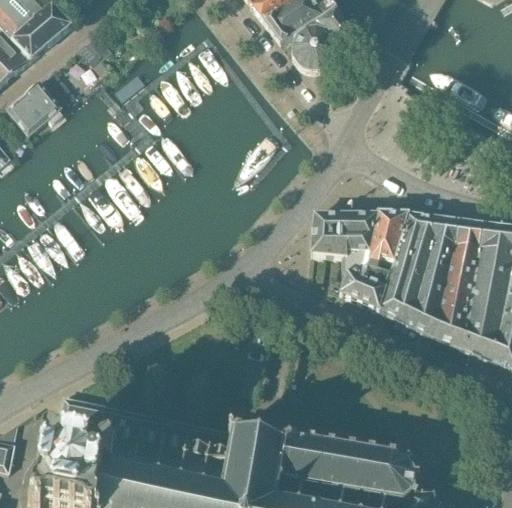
[(52,7),(45,0),(0,0),(0,28),(12,41),(52,7)]
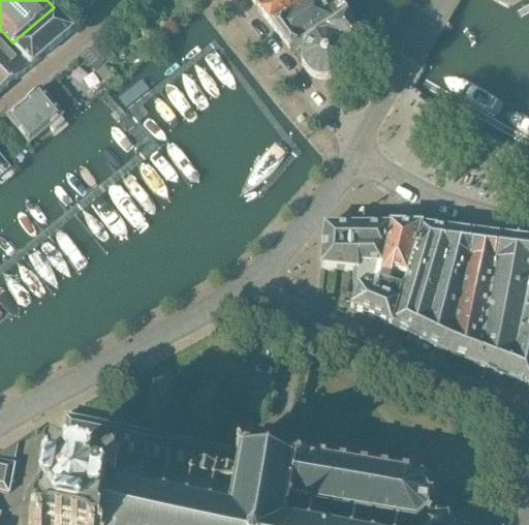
[(148,7),(143,1),(142,0),(132,8),(138,16),(148,7)]
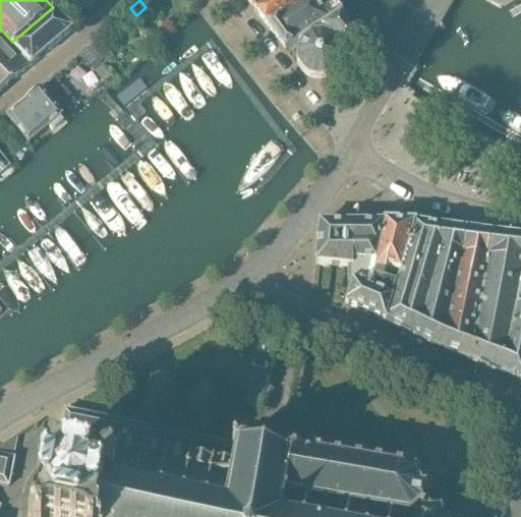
[(248,0),(255,8),(267,0),(248,0)]
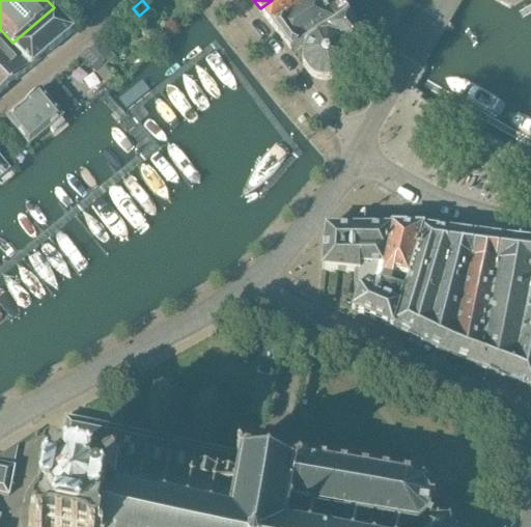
[(272,0),(260,8),(274,25),(308,0),(272,0)]
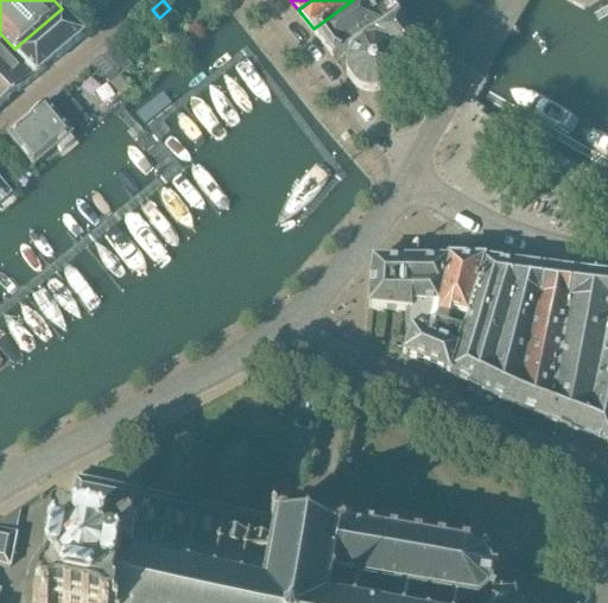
[(353,0),(314,29),(334,55),(349,44),(367,31),(371,36),(373,33),(375,33),(379,33),(381,33),(384,36),(390,31),(384,20),(399,10),(393,0),(380,0),(374,5),(371,0),(353,0)]
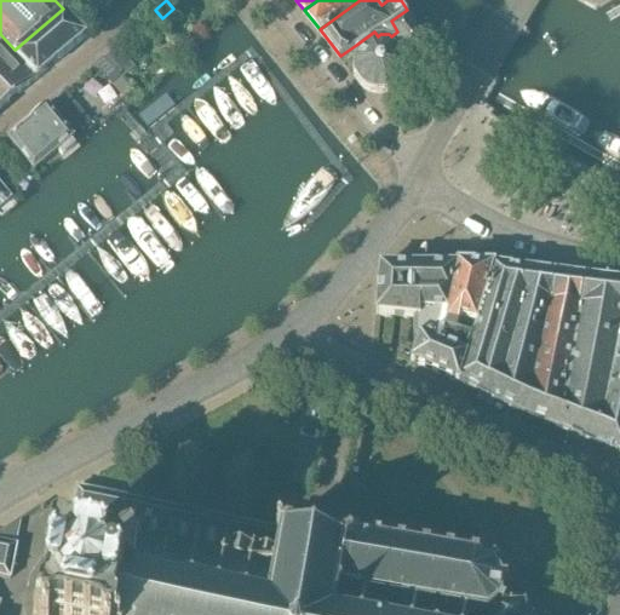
[(524,23),(492,3),(493,0),(491,0),(487,0),(486,1),(484,1),(483,4),(483,6),(484,6),(486,9),(488,10),(489,7),(522,28),(521,30),(523,30),(526,32),(527,30),(529,29),(529,27),(529,24),(528,23),(526,21),(524,23)]
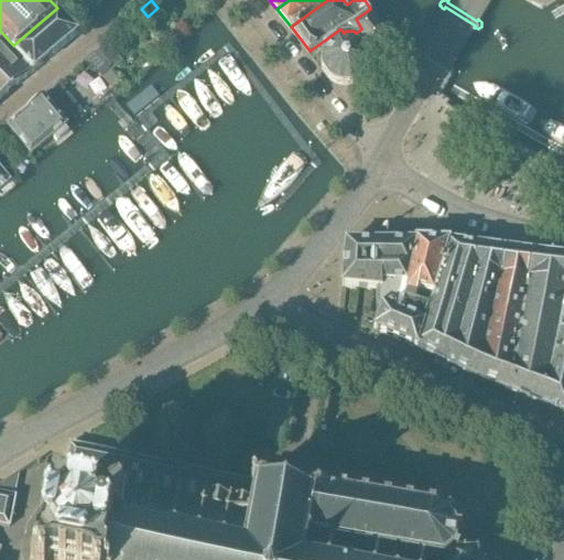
[(79,30),(57,8),(13,45),(34,67),(79,30)]
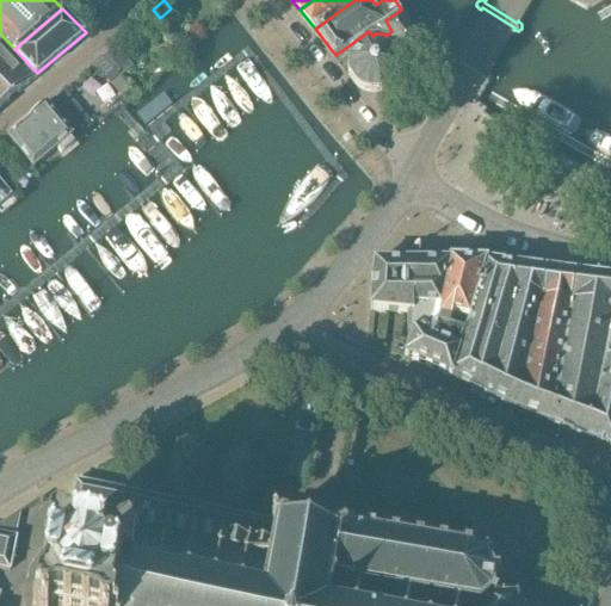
[(347,68),(349,70),(355,80),(358,84),(360,85),(365,87),(370,88),(372,88),(377,88),(380,88),(382,88),(420,38),(418,35),(401,10),(386,20),(392,31),(386,36),(383,33),(381,33),(377,33),(375,33),(372,36),(369,31),(351,44),(352,47),(351,49),(350,51),(349,56),(347,62),(347,65),(347,68)]
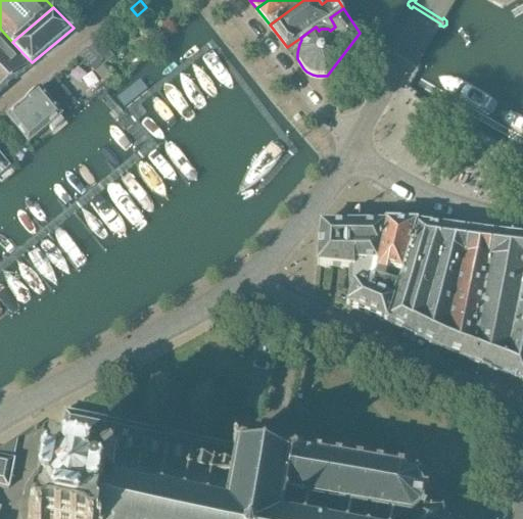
[(0,89),(17,75),(32,62),(12,42),(0,29),(0,89)]
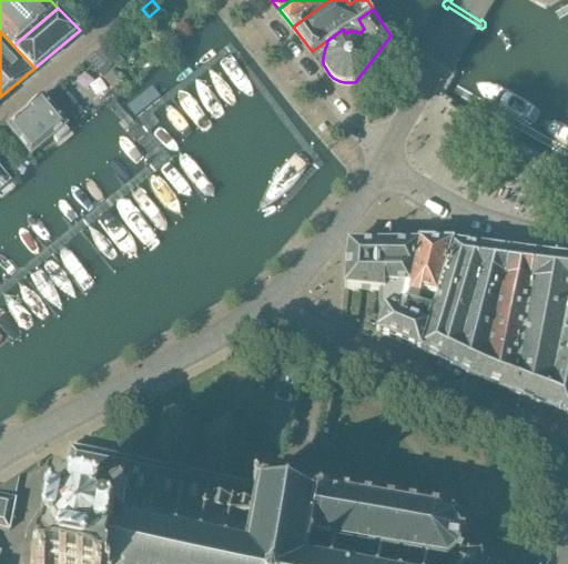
[(123,58),(108,39),(97,48),(114,66),(123,58)]
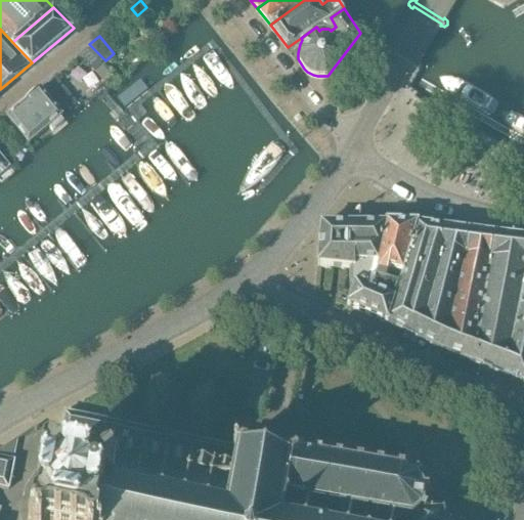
[(89,44),(81,52),(95,69),(101,62),(102,63),(105,60),(89,44)]
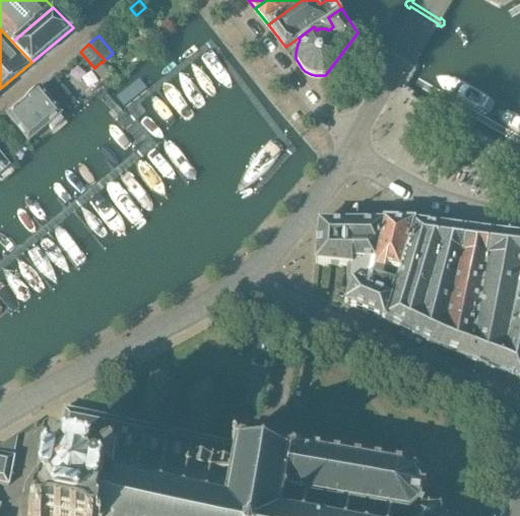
[(47,81),(46,80),(6,114),(28,141),(48,124),(51,128),(63,119),(59,115),(62,112),(59,109),(66,104),(69,107),(76,100),(55,74),(47,81)]
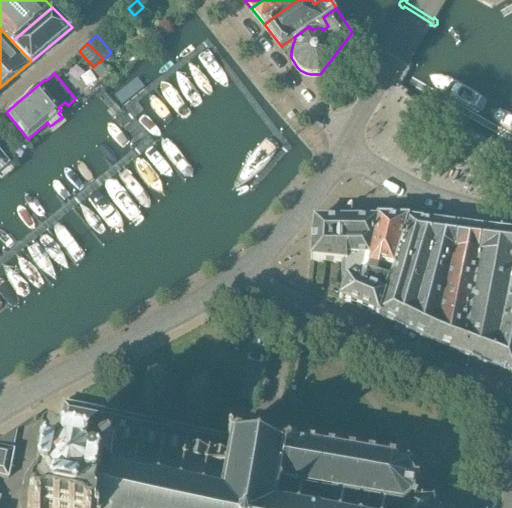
[(0,147),(0,169),(11,160),(0,147)]
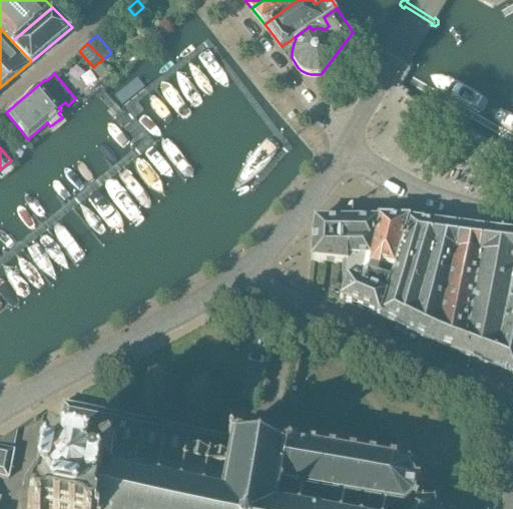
[(380,217),(347,218),(316,218),(315,218),(315,221),(316,221),(315,227),(314,227),(314,230),(315,230),(314,237),(313,239),(314,239),(313,245),(312,248),(313,248),(312,255),(311,255),(311,257),(312,258),(312,259),(321,260),(324,260),(323,264),(326,268),(333,269),(336,265),(336,261),(344,262),(344,277),(347,277),(340,298),(349,301),(357,275),(365,276),(366,270),(358,269),(358,258),(369,259),(380,218),(380,217)]
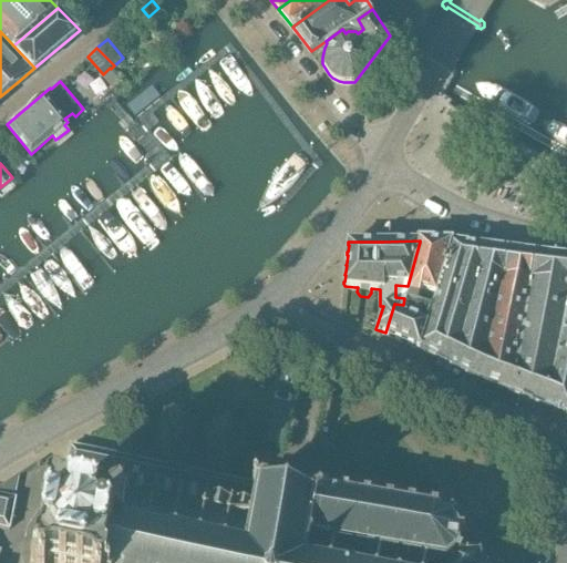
[(420,242),(408,286),(404,298),(403,305),(394,304),(385,333),(420,347),(452,243),(420,242)]
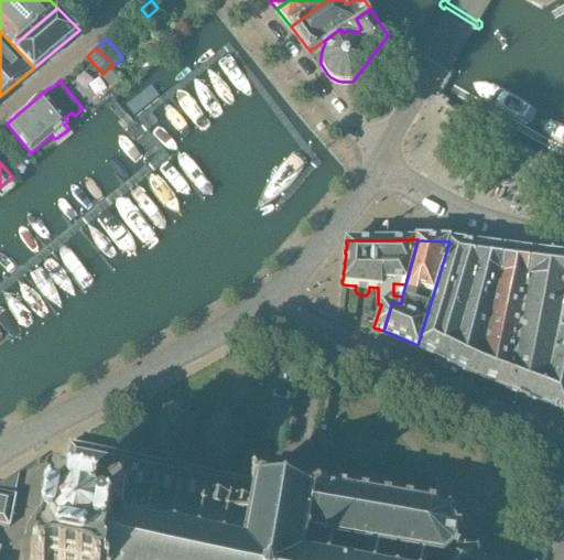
[(418,345),(476,376),(490,312),(505,248),(449,241),(418,345)]
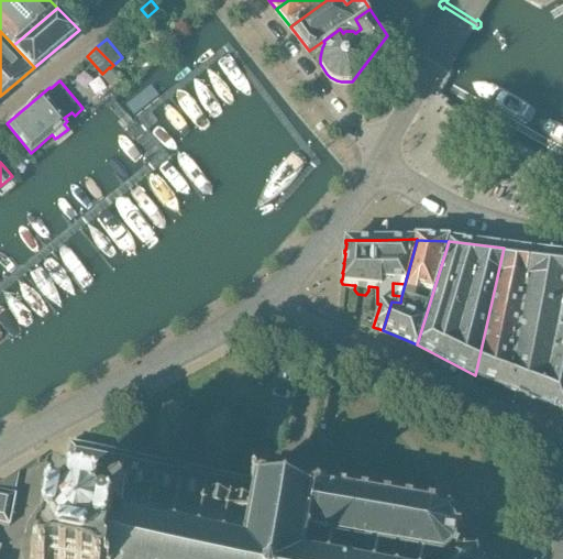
[(540,401),(562,264),(562,254),(536,252),(504,248),(489,311),(475,375),(477,375),(540,401)]
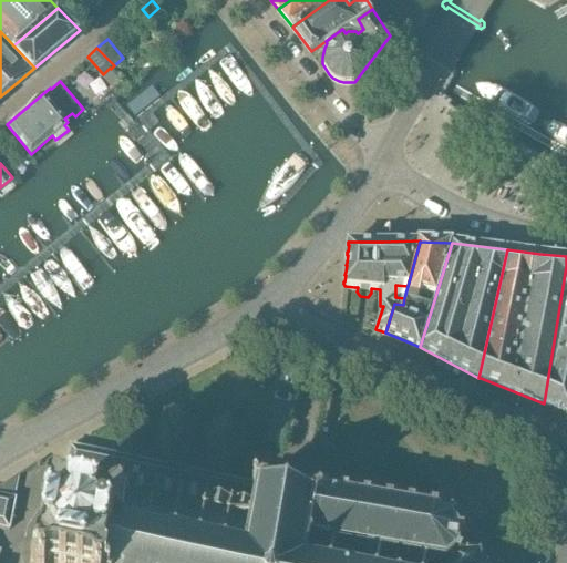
[(566,412),(566,266),(544,403),(566,412)]
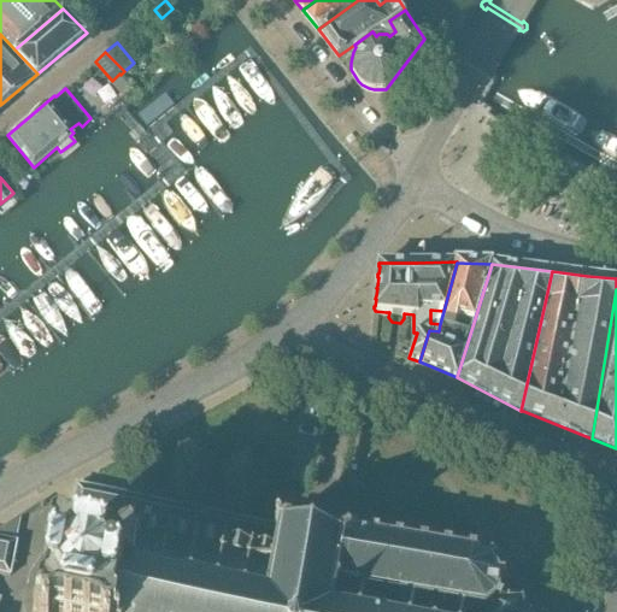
[(523,611),(522,605),(526,601),(522,599),(518,602),(509,602),(509,599),(505,599),(505,602),(497,598),(499,583),(509,582),(506,576),(498,578),(492,565),(498,558),(494,555),(487,563),(474,557),(476,547),(471,546),(469,554),(450,549),(451,542),(445,541),(444,549),(425,546),(428,539),(422,537),(419,546),(400,542),(403,535),(397,534),(397,541),(377,539),(378,531),(372,530),(371,537),(356,535),(357,528),(353,527),(354,522),(325,515),(324,518),(310,515),(310,512),(306,511),(306,515),(282,510),(283,507),(280,506),(276,523),(210,510),(210,508),(76,482),(71,510),(70,511),(137,525),(136,529),(140,530),(136,541),(134,541),(133,545),(136,545),(133,560),(135,562),(124,611),(523,611)]
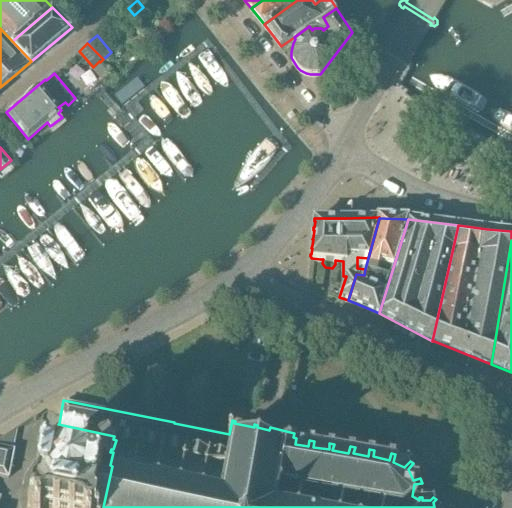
[(0,473),(10,475),(15,447),(14,447),(18,426),(0,438),(0,473)]
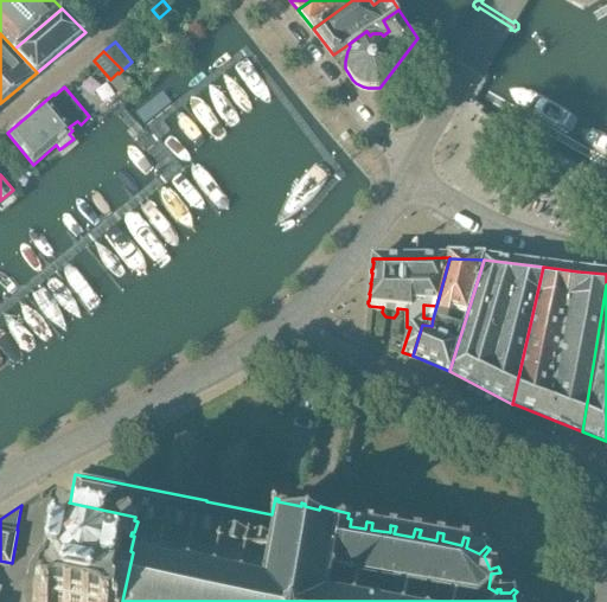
[(131,551),(129,554),(123,552),(123,551),(116,549),(115,559),(64,549),(65,539),(58,538),(56,548),(46,545),(45,554),(55,555),(44,601),(122,601),(133,552),(131,551)]
